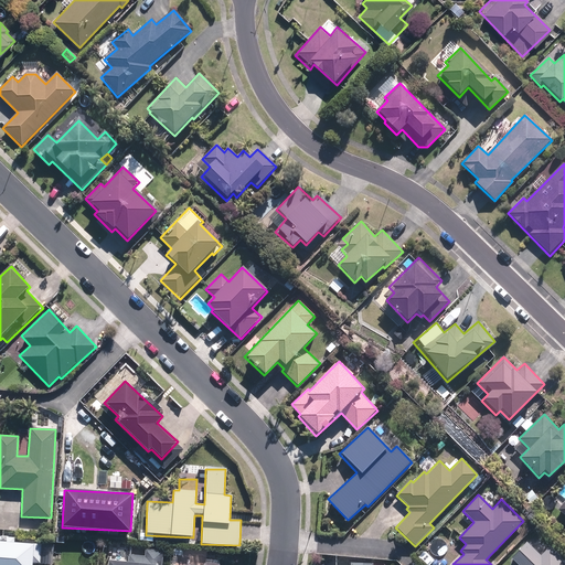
[(564,564),(564,562),(535,532),(510,557),(516,564),(564,564)]
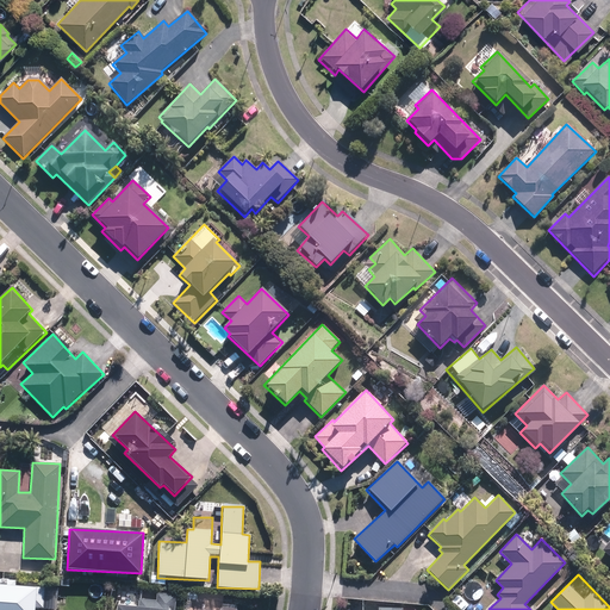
[(0,609),(43,609),(45,586),(18,585),(18,579),(0,578),(0,609)]
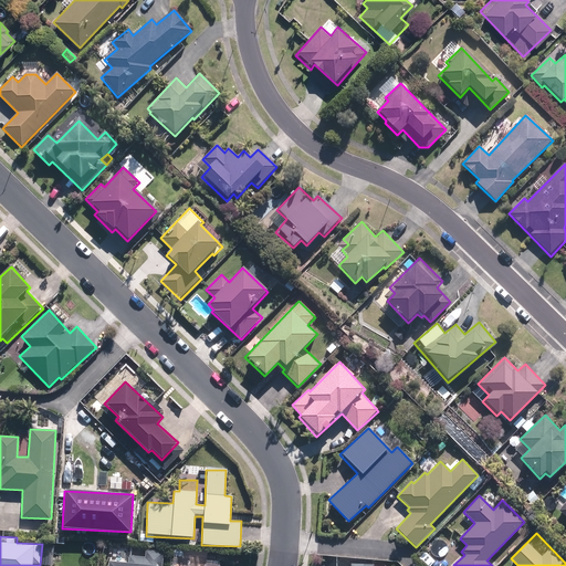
[(161,565),(163,551),(145,549),(145,557),(133,556),(133,563),(107,562),(106,565),(161,565)]
